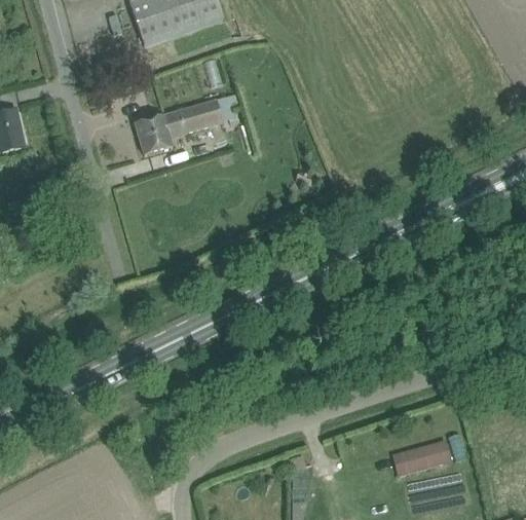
[(222,14),(216,0),(135,0),(129,2),(144,42),(222,14)]
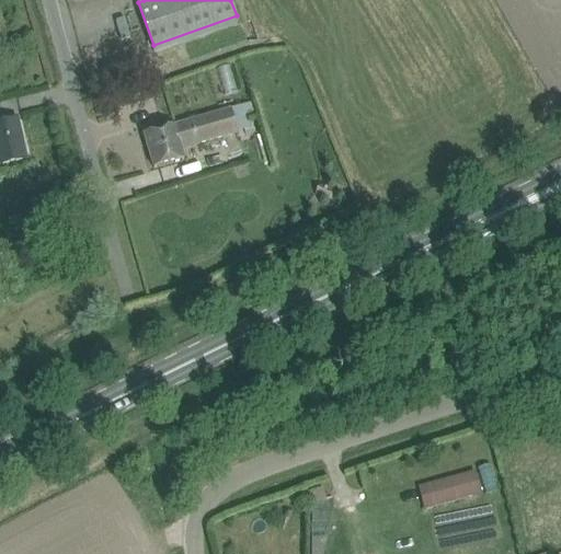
[(231,103),(194,114),(202,140),(239,129),(237,124),(250,119),(244,102),(231,105),(231,103)]
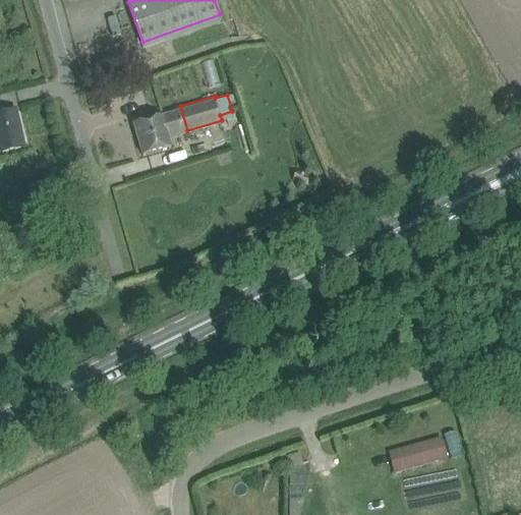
[(16,106),(0,109),(0,149),(25,144),(16,106)]
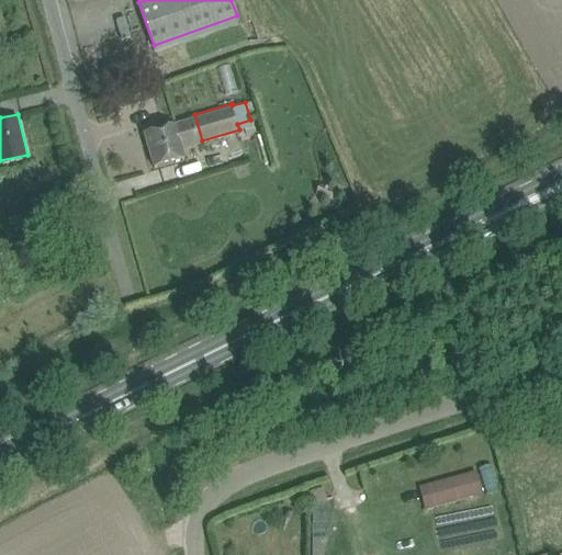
[(175,120),(144,128),(155,163),(176,157),(186,155),(182,146),(175,120)]
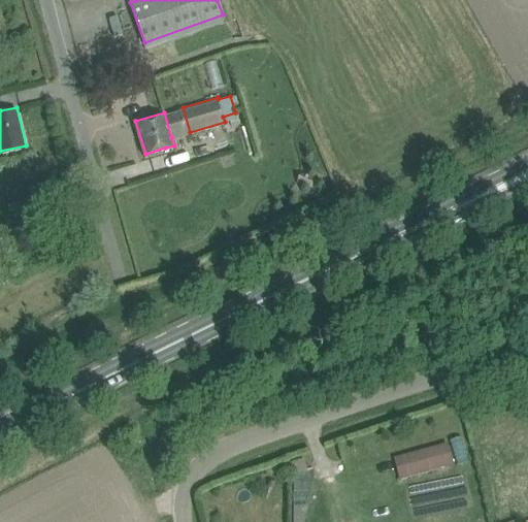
[(311,174),(300,170),(296,180),(307,185),(311,174)]
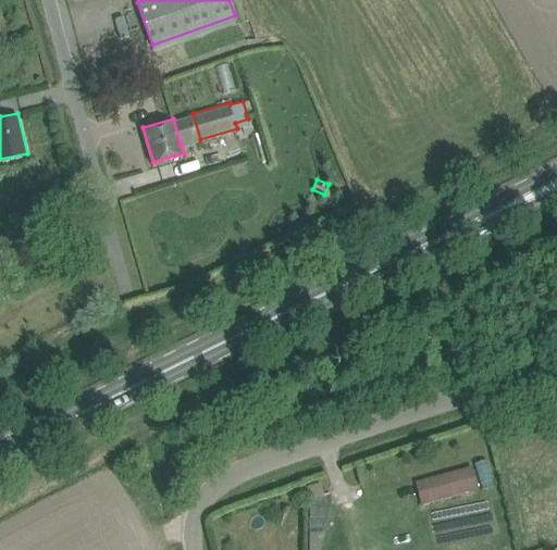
[(472,462),(424,475),(431,498),(478,485),(472,462)]
